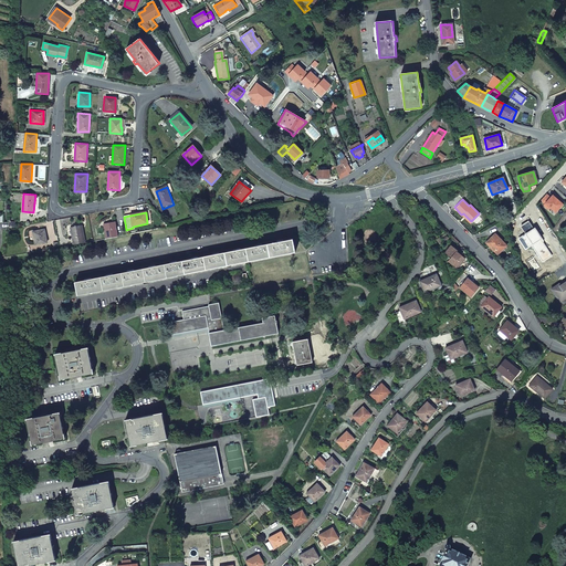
[(469,222),(471,221),(463,213),(461,215),(469,222)]
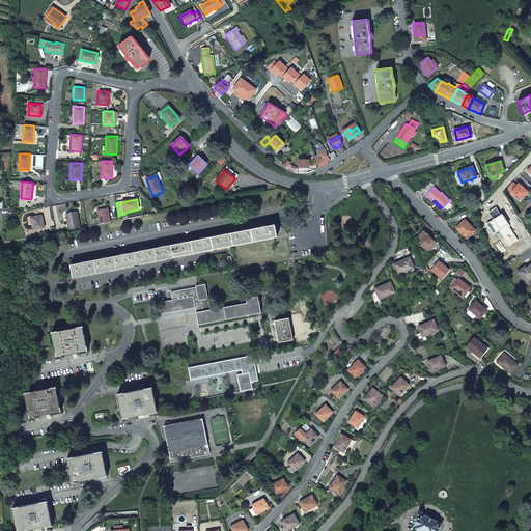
[(474,214),(481,205),(476,201),(472,207),(474,214)]
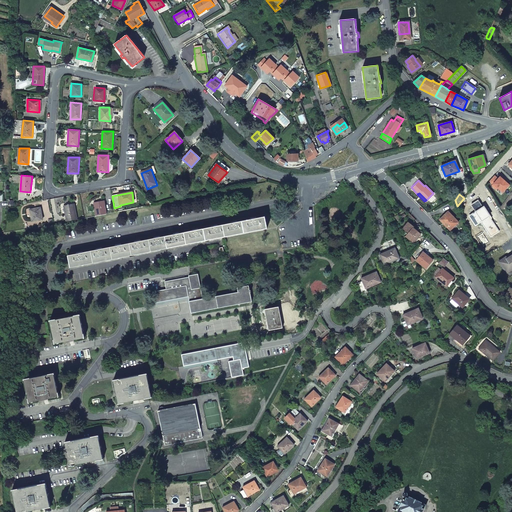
[(106,213),(104,200),(95,202),(97,215),(106,213)]
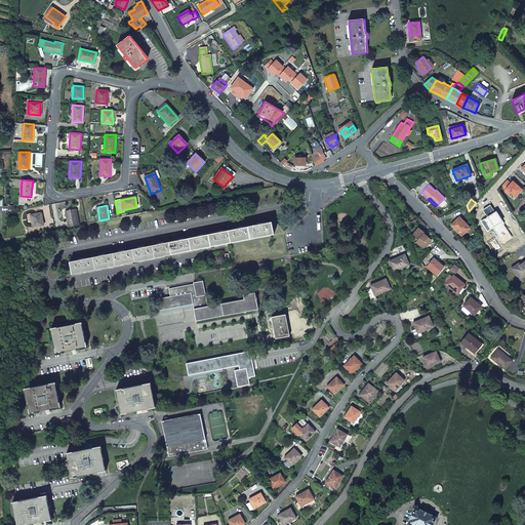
[(79,225),(76,209),(66,210),(69,227),(79,225)]
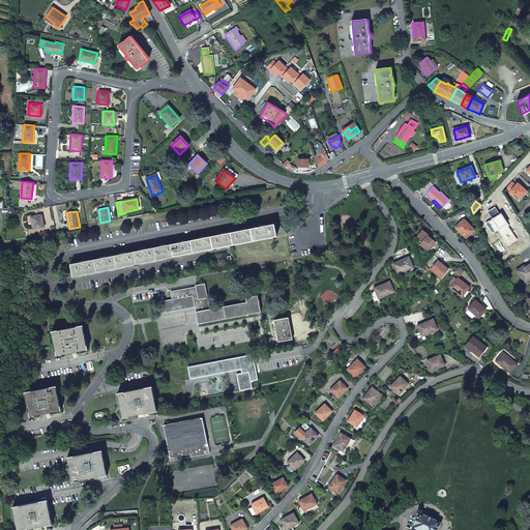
[(41,214),(31,216),(33,229),(45,227),(41,214)]
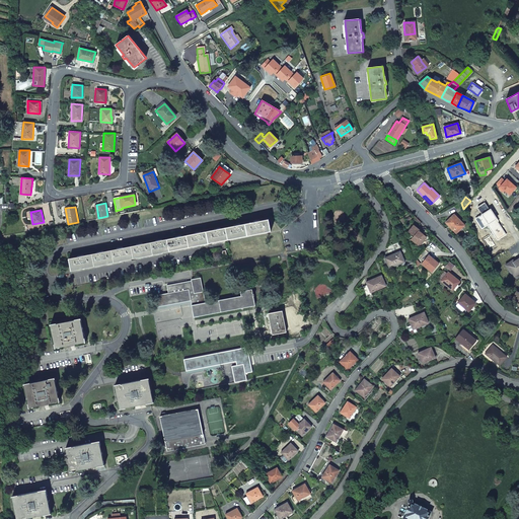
[(455,214),(446,223),(456,233),(465,225),(455,214)]
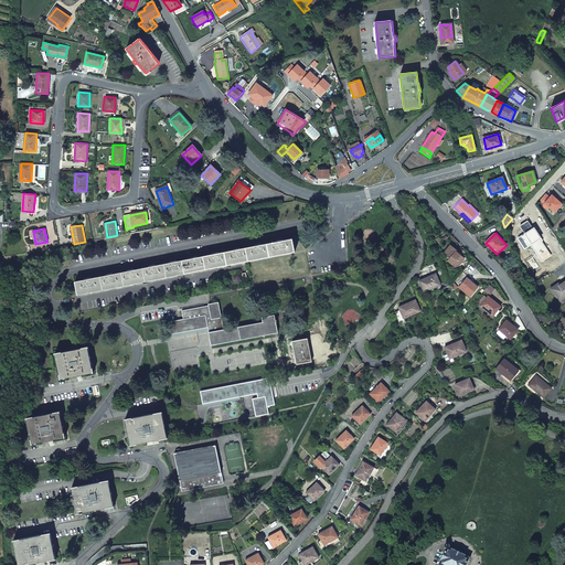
[(77,295),(243,262),(295,252),(291,238),(75,283),(77,295)]
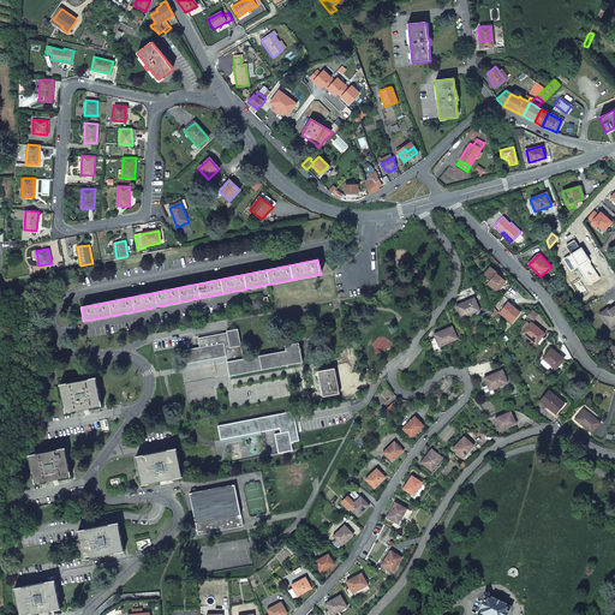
[(496,292),(503,281),(495,274),(495,273),(489,267),(483,273),(484,275),(489,279),(488,282),(489,286),(496,292)]
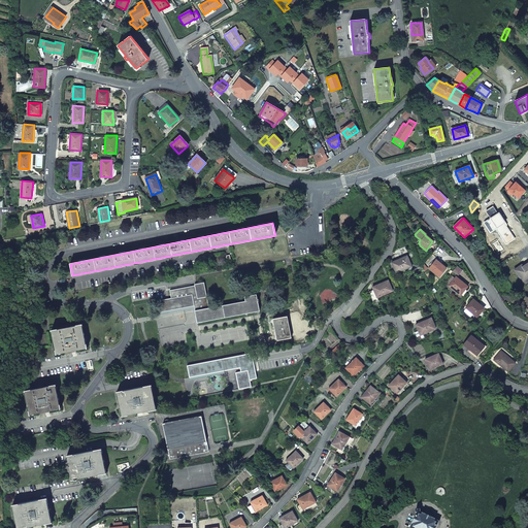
[(406,256),(391,262),(395,273),(410,267),(406,256)]
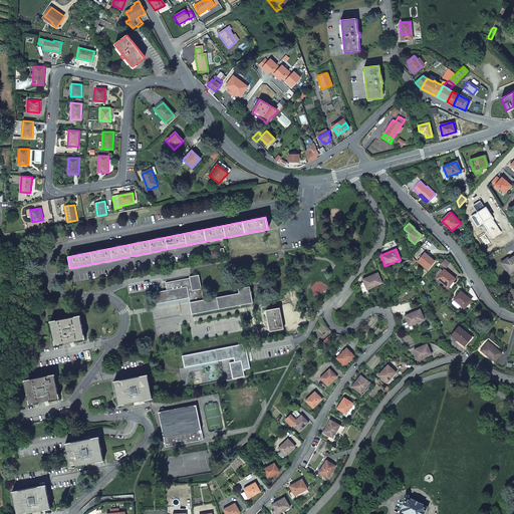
[(434,262),(424,253),(417,261),(427,271),(434,262)]
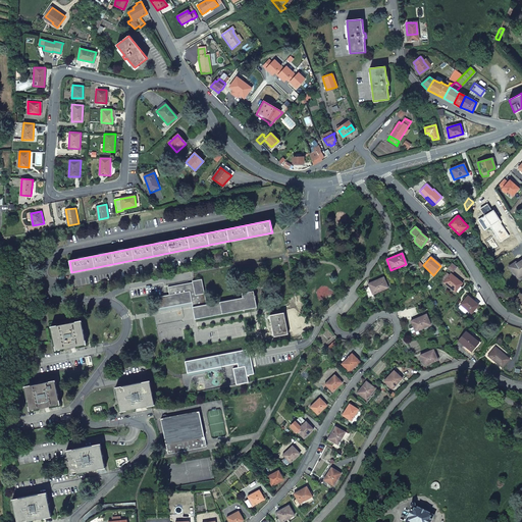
[(521,259),(520,261),(512,267),(519,277),(521,275),(521,259)]
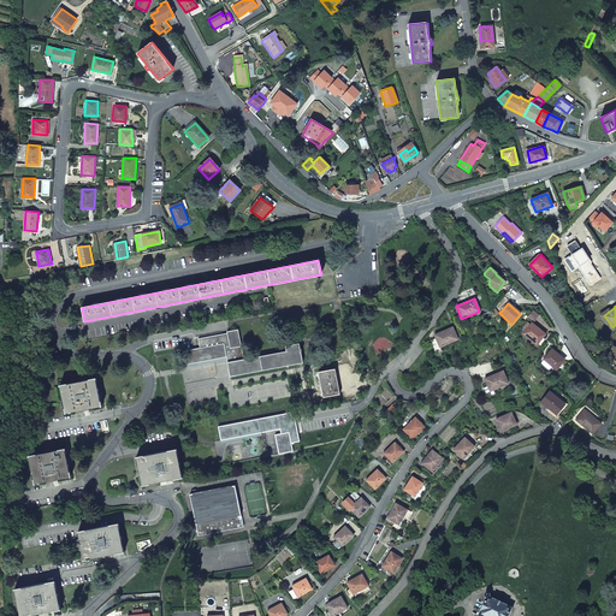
[(532,309),(527,315),(533,320),(538,315),(532,309)]
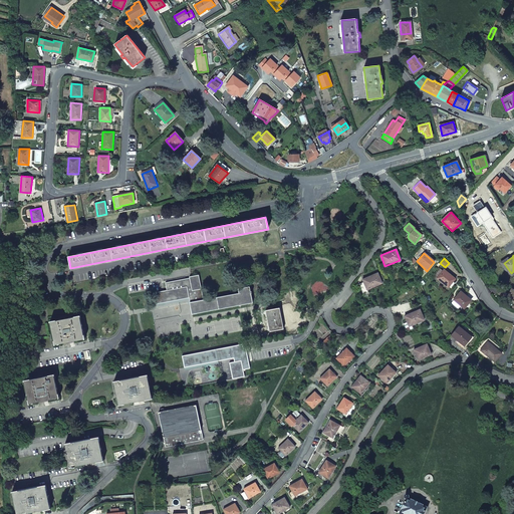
[(454,278),(443,269),(436,278),(448,286),(454,278)]
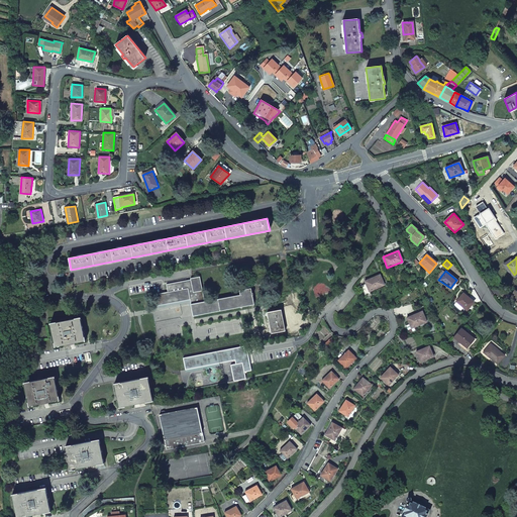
[(380,275),(365,281),(366,283),(359,285),(364,295),(369,293),(369,291),(384,286),(380,275)]
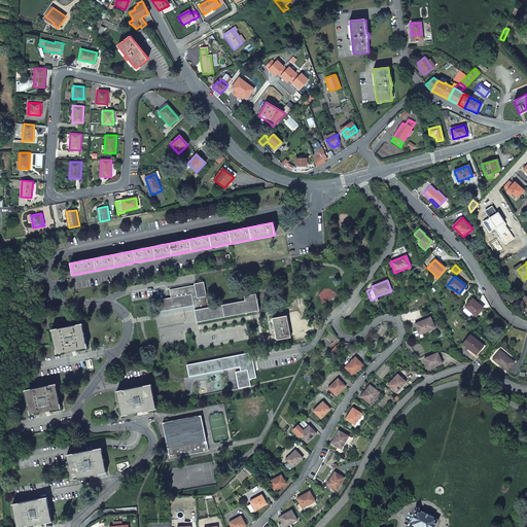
[(204,282),(196,283),(194,284),(195,285),(169,290),(171,299),(157,301),(160,312),(194,306),(195,311),(197,323),(259,310),(257,301),(258,300),(257,297),(256,297),(255,293),(244,295),(245,300),(209,307),(204,282)]
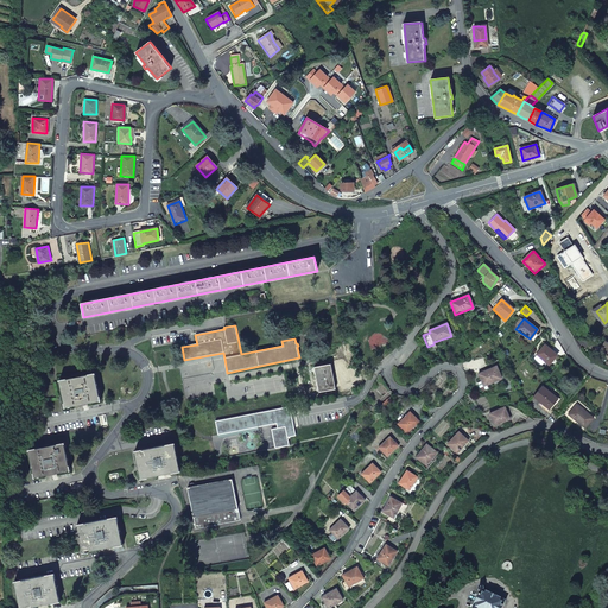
[(549,363),(557,353),(544,343),(536,353),(549,363)]
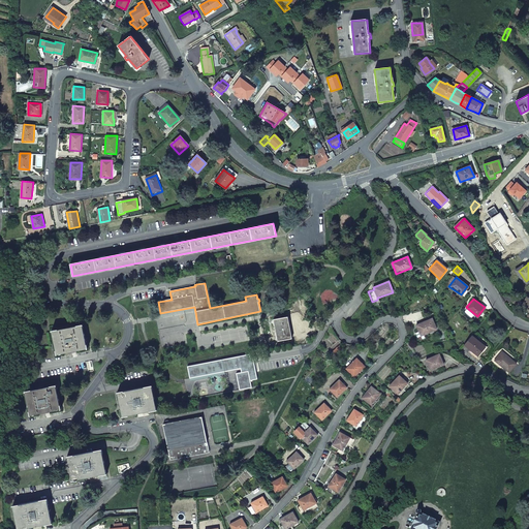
[(193,312),(195,312),(194,307),(160,313),(161,316),(192,310),(193,312)]
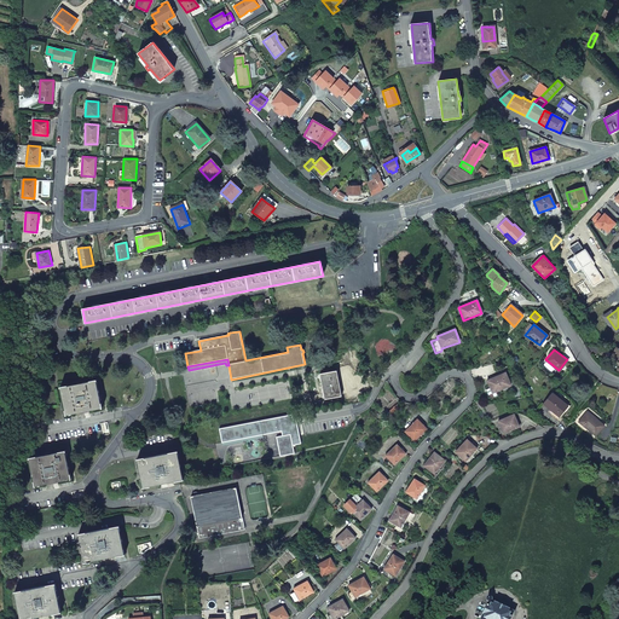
[(325,399),(342,397),(337,370),(320,374),(325,399)]
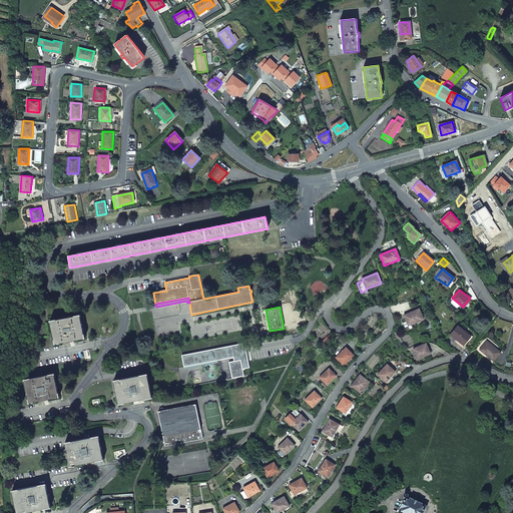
[(412,325),(424,320),(419,310),(404,316),(406,322),(408,326),(412,325)]
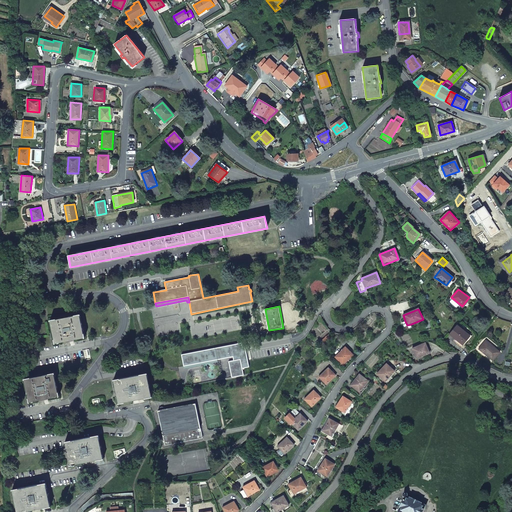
[(50,319),(55,343),(83,338),(79,314),(64,317),(50,319)]
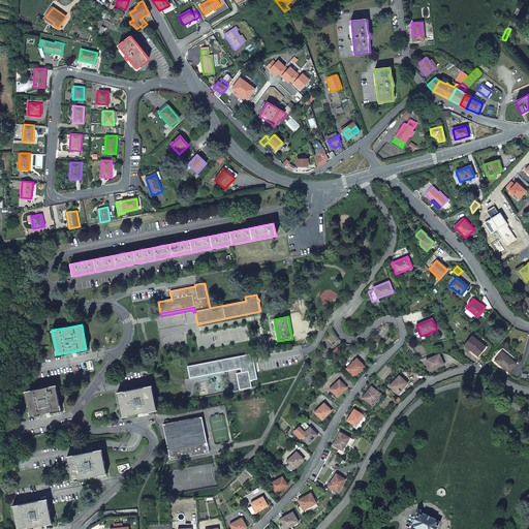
[(83,324),(82,324),(86,349),(57,354),(87,349),(83,324)]
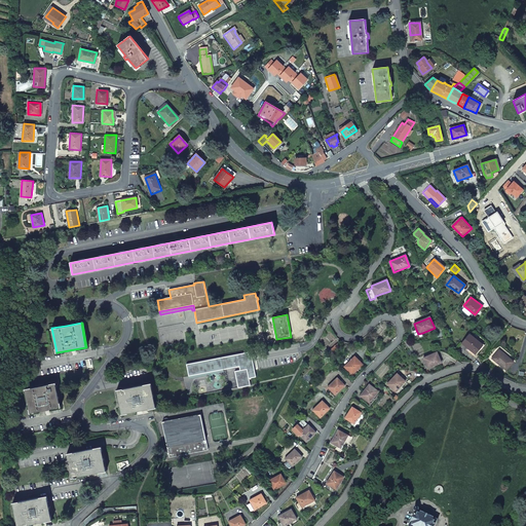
[(418,334),(416,330),(413,331),(415,337),(418,338),(423,336),(422,333),(418,334)]
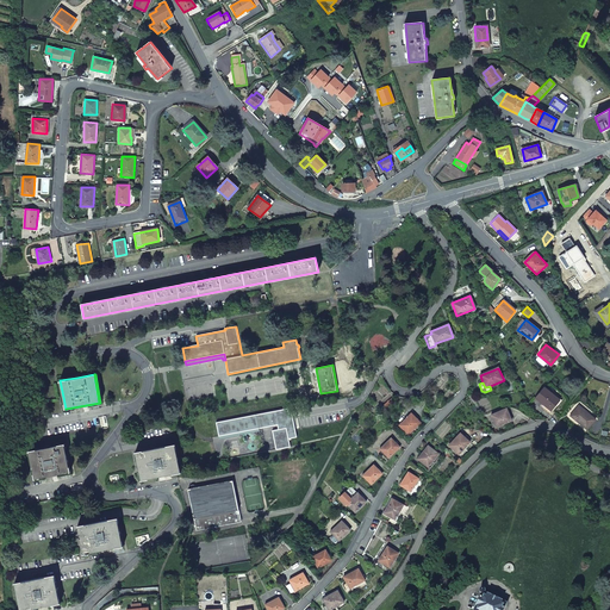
[(535,399),(551,415),(559,406),(554,400),(555,400),(545,390),(535,399)]
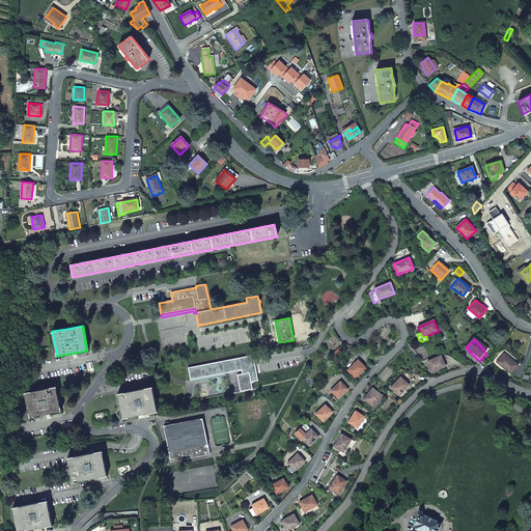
[(495,362),(509,373),(516,364),(508,358),(507,359),(501,354),(495,362)]
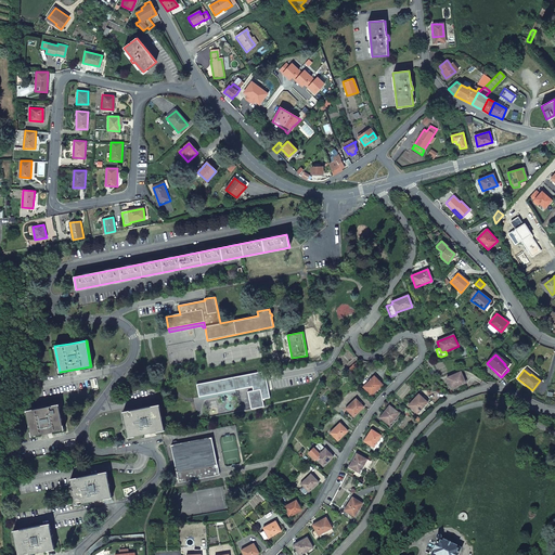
[(199,398),(253,387),(254,391),(247,392),(252,410),(265,408),(262,400),(270,399),(266,376),(262,377),(262,372),(197,386),(199,398)]
